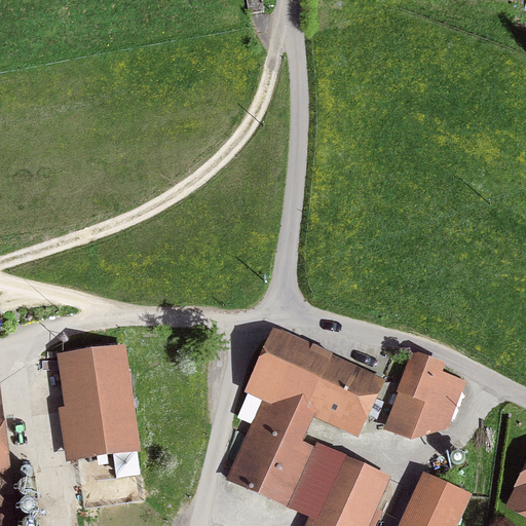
[(385,377),(273,327),(245,391),(263,400),(227,479),(288,505),(314,447),(303,442),(314,417),(359,437),(385,377)]
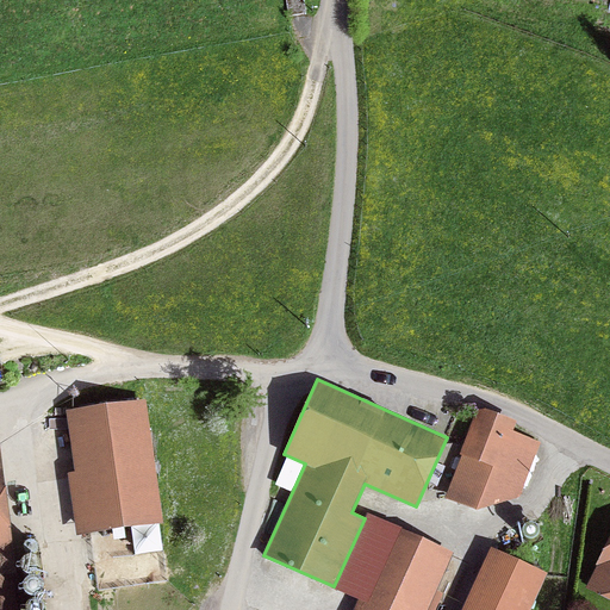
[(69,472),(78,535),(163,522),(145,398),(67,410),(75,471),(69,472)]
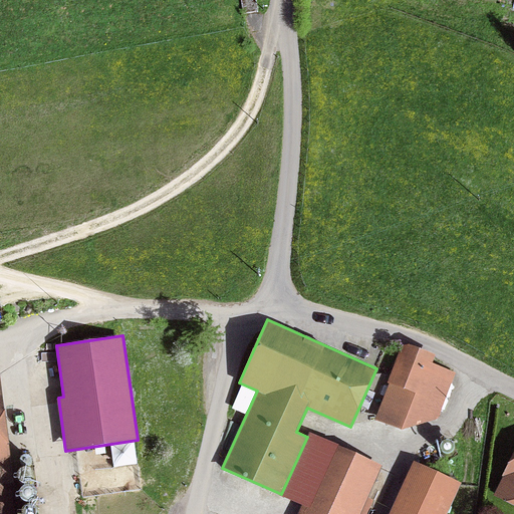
[(436,354),(403,342),(388,382),(390,383),(374,420),(402,430),(438,420),(455,372),(433,362),(436,354)]
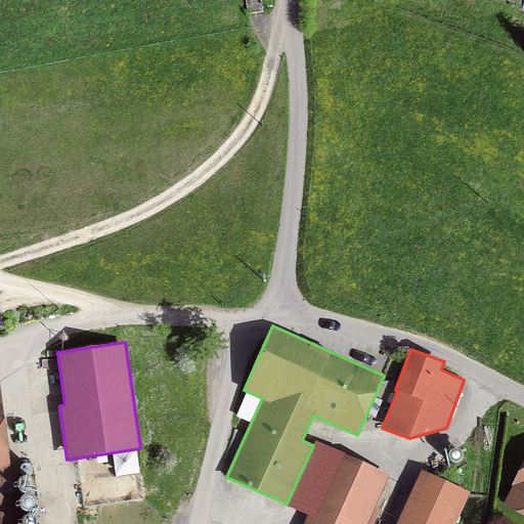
[(18,523),(0,385),(0,523),(18,523)]
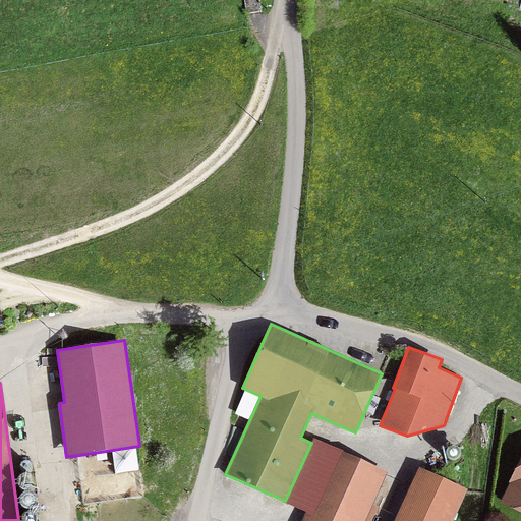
[(313,437),(311,443),(285,501),(284,502),(306,512),(301,520),(365,520),(388,472),(343,452),(344,451),(313,437)]
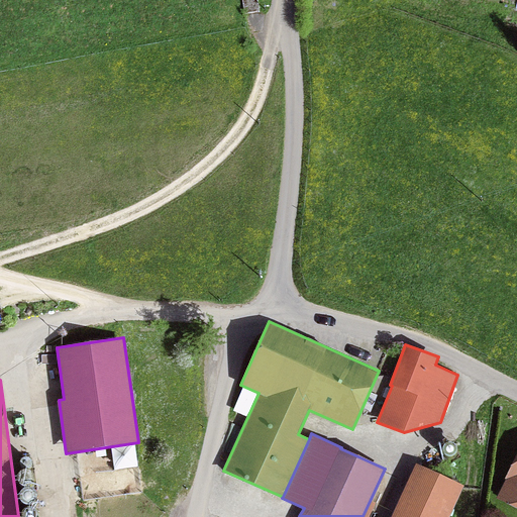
[(516,454),(505,479),(506,480),(497,498),(516,508),(516,454)]
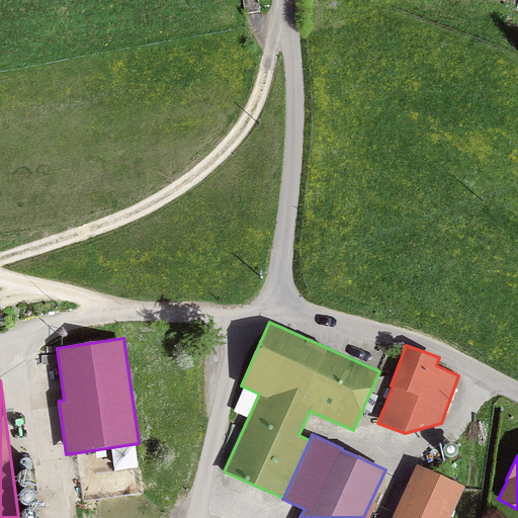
[(445,517),(459,488),(423,470),(401,517),(445,517)]
